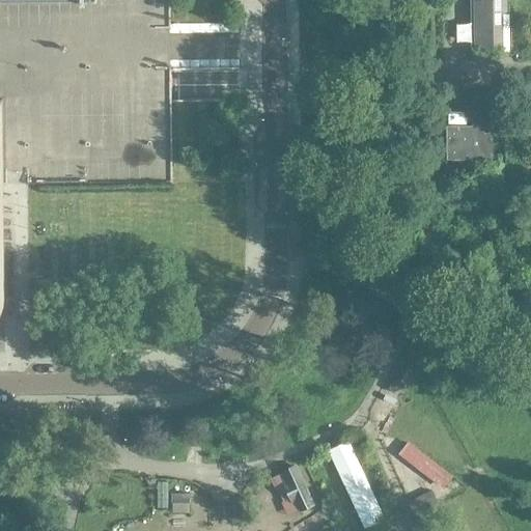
[(509,52),(507,0),(470,0),(470,2),(476,2),(477,52),(509,52)]
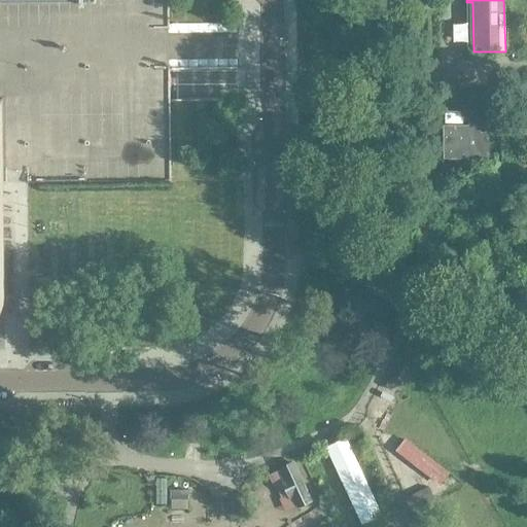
[(47,105),(0,106),(0,307),(47,308),(48,197),(47,105)]
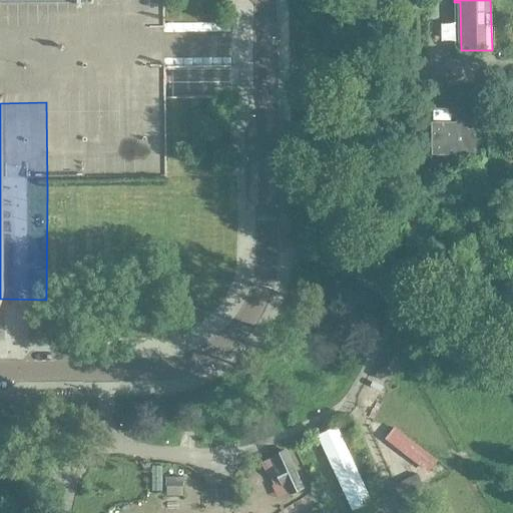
[(475,160),(475,122),(481,122),(481,109),(456,110),(456,121),(431,122),(431,154),(456,153),(456,160),(475,160)]
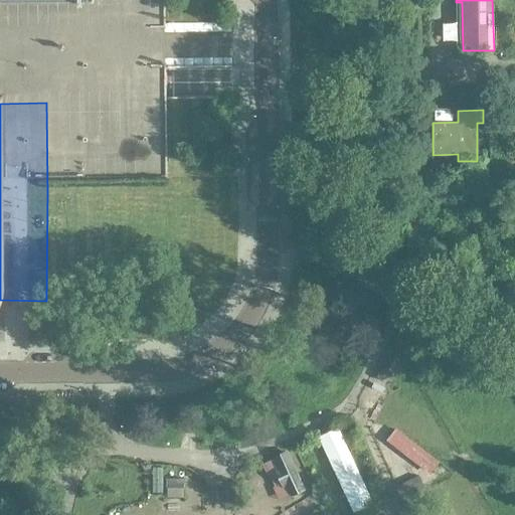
[(393,373),(400,360),(389,355),(382,367),(393,373)]
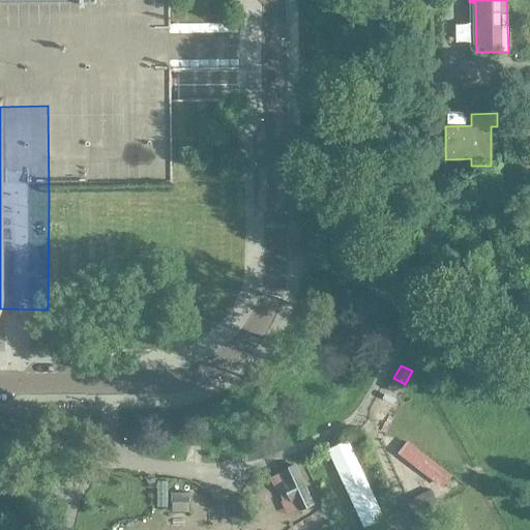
[(383,518),(347,441),(328,449),(363,526),(383,518)]
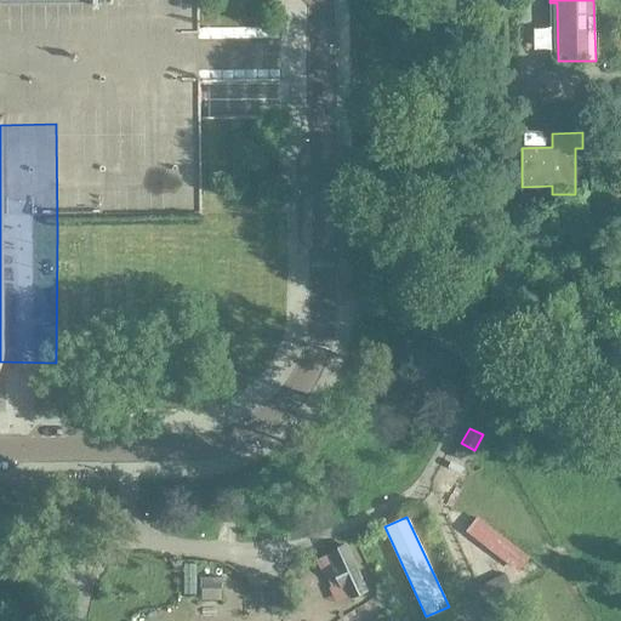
[(528,557),(478,517),(468,529),(518,569),(528,557)]
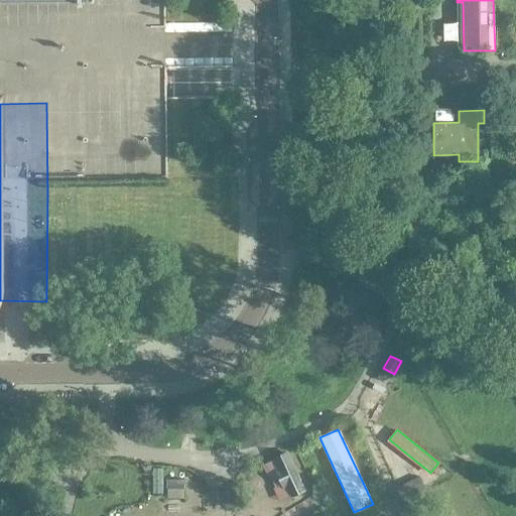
[(303,491),(287,454),(275,459),(279,470),(276,472),(283,486),(287,485),(292,496),(303,491)]
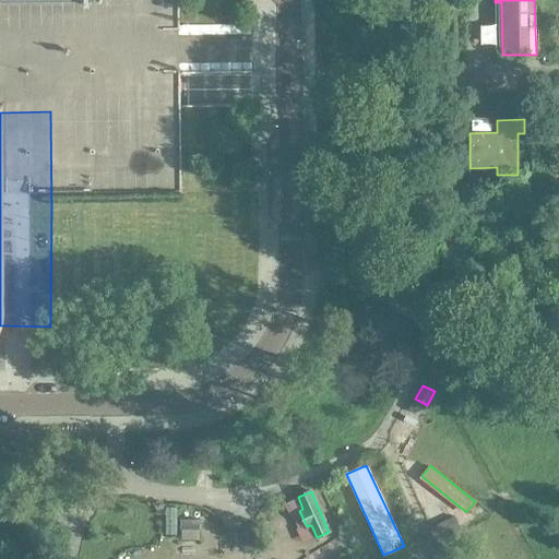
[(465,542),(460,531),(453,516),(428,528),(440,554),(465,542)]
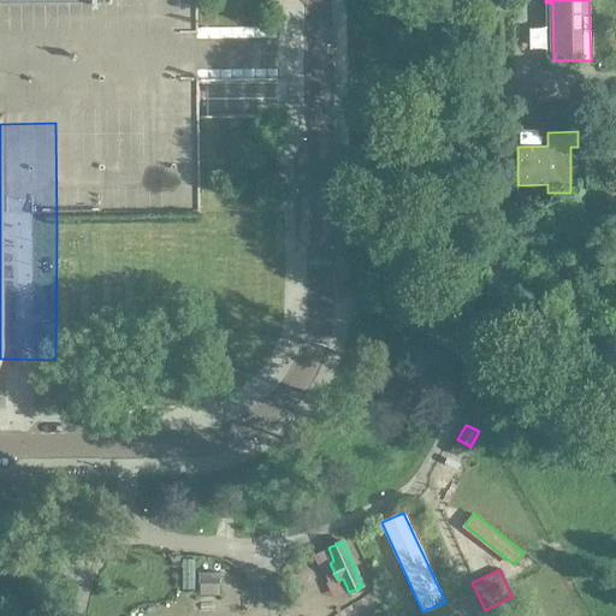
[(219,582),(219,573),(200,573),(200,582),(219,582)]
